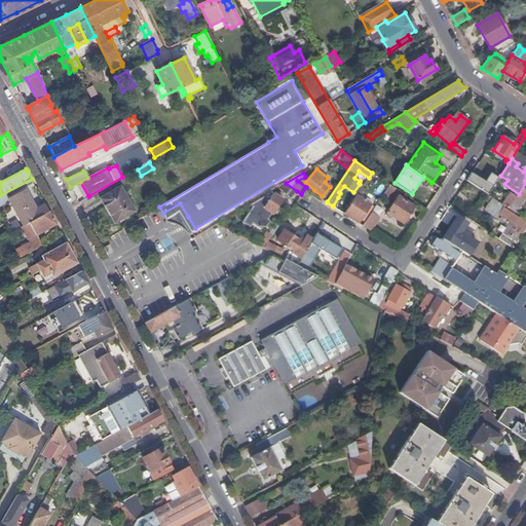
[(472,173),(466,181),(488,195),(493,186),(472,173)]
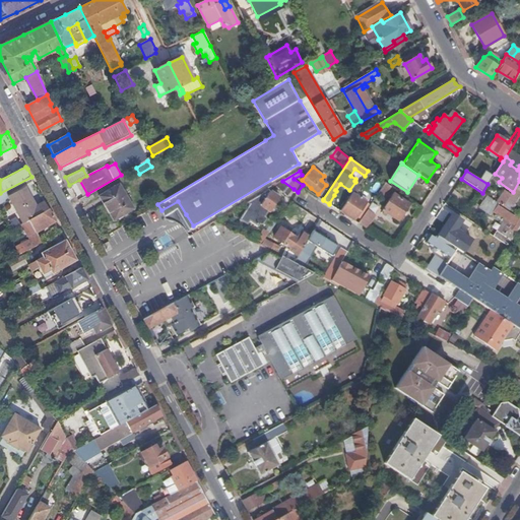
[(282,181),(275,185),(288,196),(294,189),(282,181)]
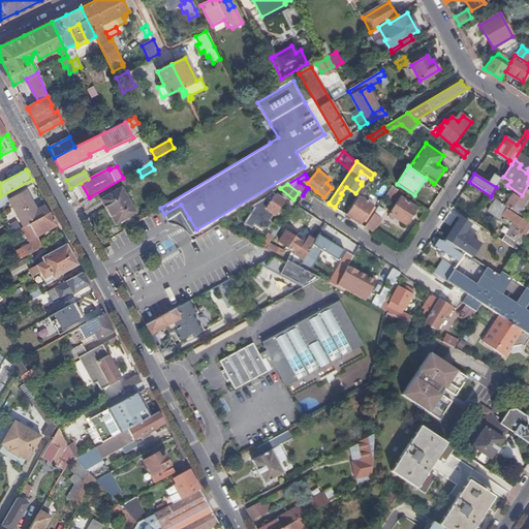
[(528,184),(522,195),(516,205),(522,208),(528,196),(528,184)]
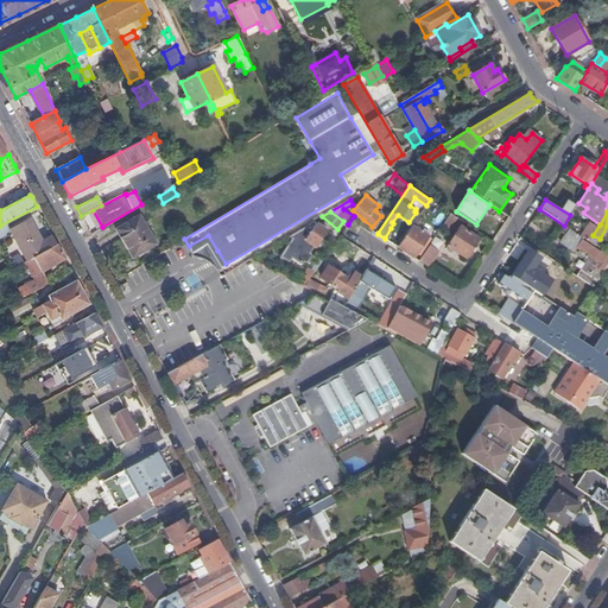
[(450,229),(457,219),(450,214),(443,225),(450,229)]
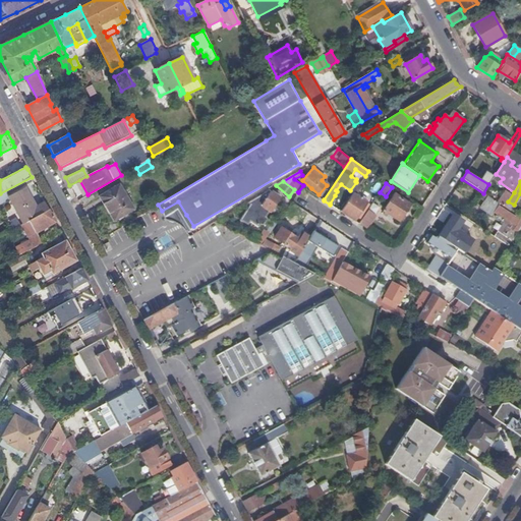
[(120,184),(99,196),(114,221),(134,209),(120,184)]
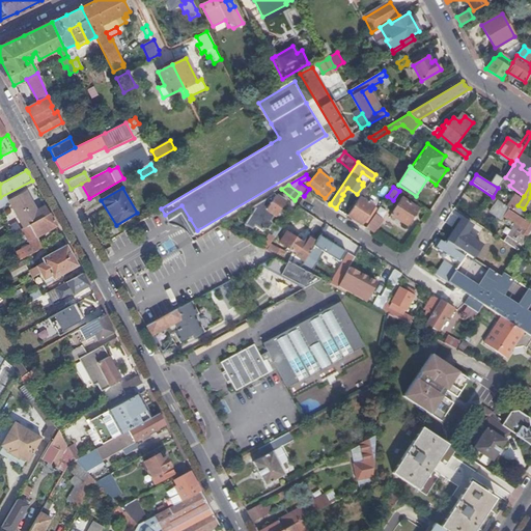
[(7,199),(7,201),(26,192),(25,190),(7,199)]
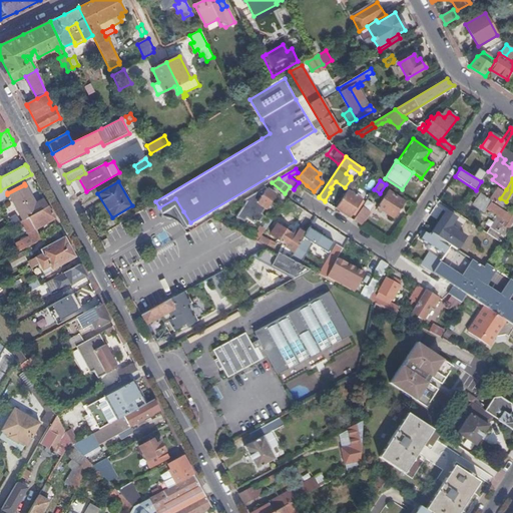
[(7,194),(14,205),(31,196),(25,185),(7,194)]
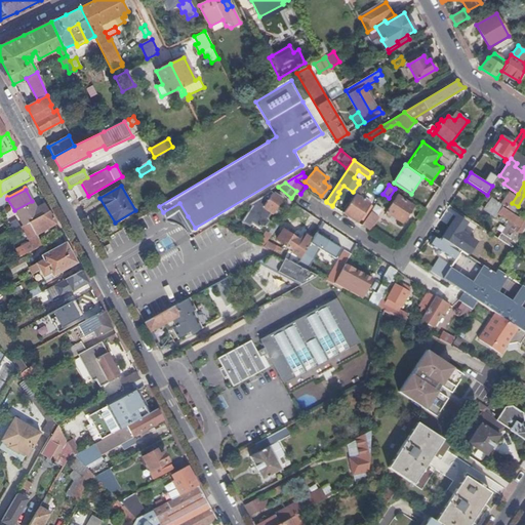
[(271,191),(248,204),(251,205),(241,220),(249,226),(251,223),(260,229),(263,226),(266,227),(270,220),(269,217),(272,212),(281,198),(280,198),(281,195),(274,191),(273,193),(271,191)]
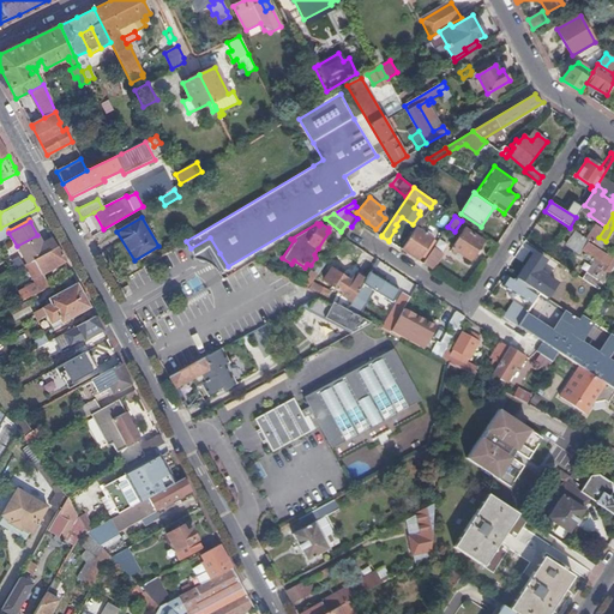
[(420,230),(416,228),(402,248),(413,256),(419,259),(421,256),(423,258),(429,250),(431,247),(435,241),(420,230)]
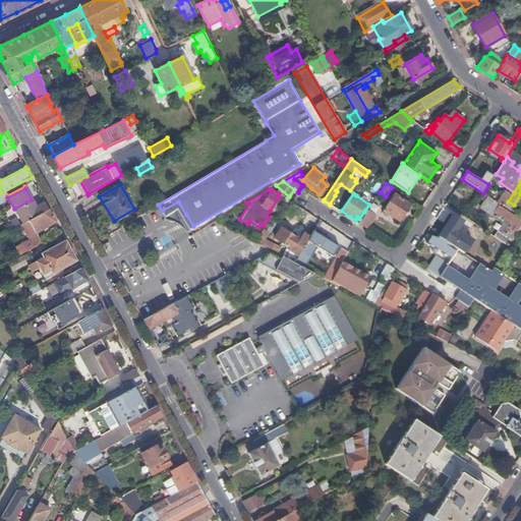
[(410,205),(395,194),(384,211),(400,222),(410,205)]
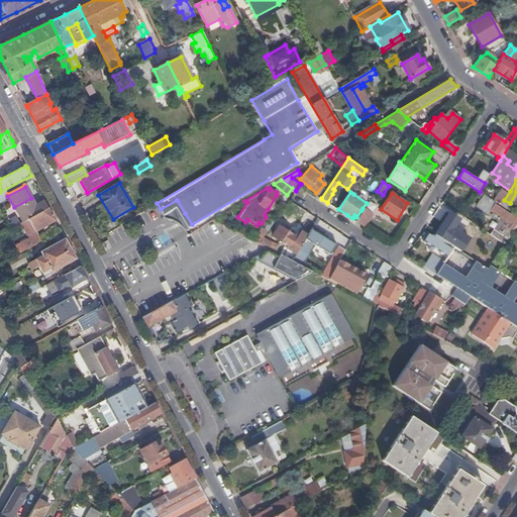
[(506,241),(516,227),(512,224),(516,217),(495,204),(496,203),(484,195),(476,207),(488,214),(491,210),(500,216),(496,222),(501,225),(497,231),(494,229),(490,234),(494,237),(505,243),(506,241)]
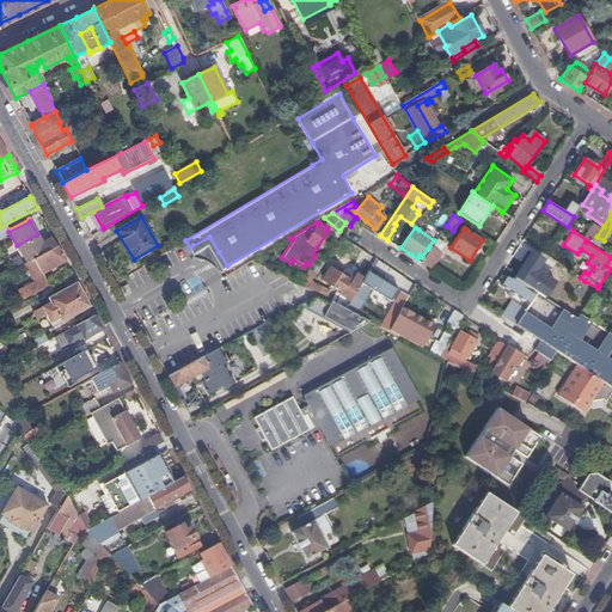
[(26,265),(57,248),(54,239),(43,245),(37,234),(17,245),(26,265)]
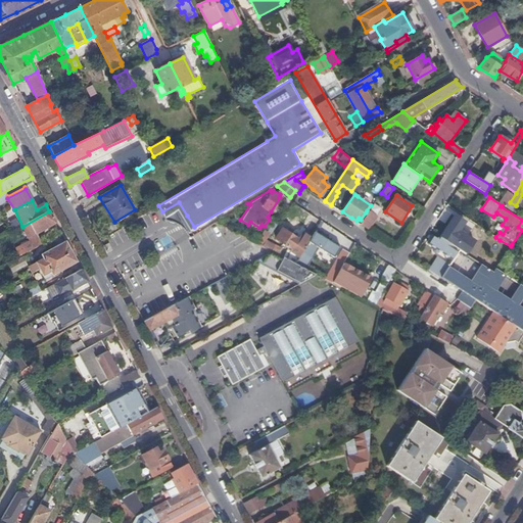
[(370,209),(361,224),(368,229),(377,217),(371,212),(373,210),(370,209)]
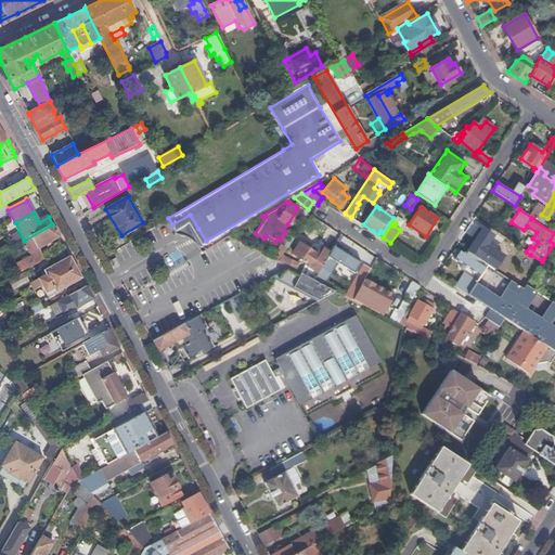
[(20,273),(44,260),(38,249),(60,237),(52,224),(24,241),(22,242),(30,258),(16,267),(20,273)]
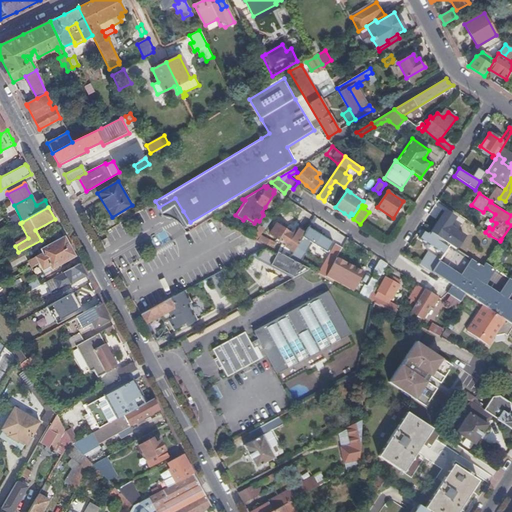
[(445,212),(431,232),(450,244),(457,249),(466,234),(450,224),(454,217),(445,212)]
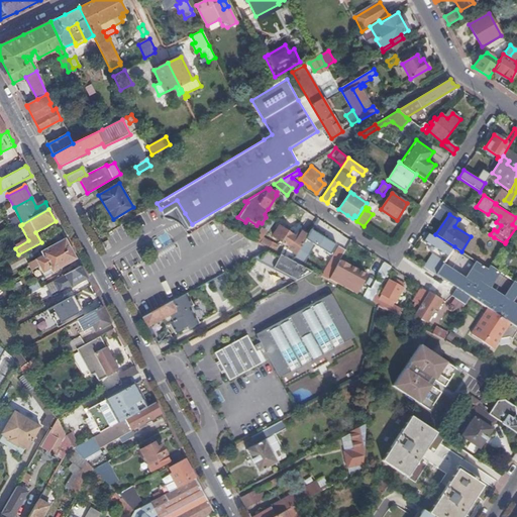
[(287,250),(296,256),(308,234),(299,229),(295,236),(280,226),(274,235),(289,246),(287,250)]
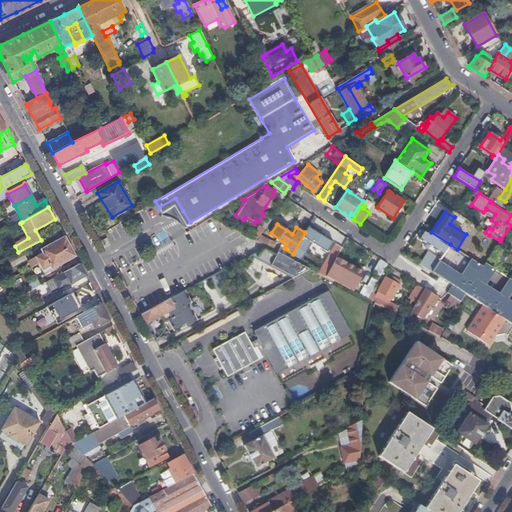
[(260,226),(256,231),(252,228),(247,235),(257,241),(261,235),(265,230),(260,226)]
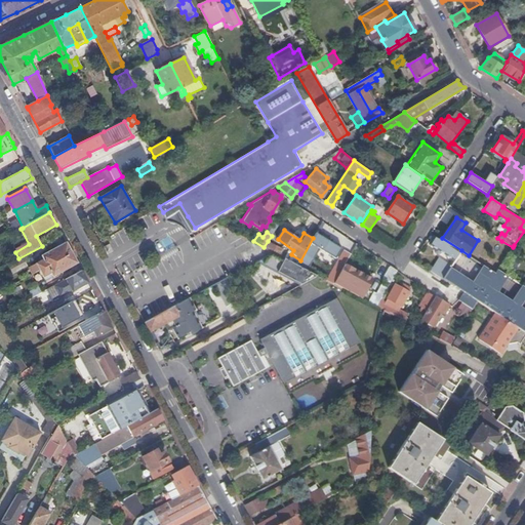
[(300,260),(297,265),(311,271),(312,269),(308,267),(319,247),(335,257),(341,248),(316,232),(313,238),(300,260)]
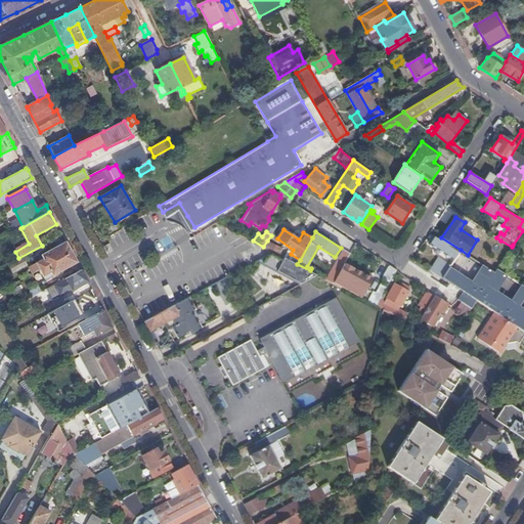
[(491,253),(498,243),(490,235),(482,246),(491,253)]
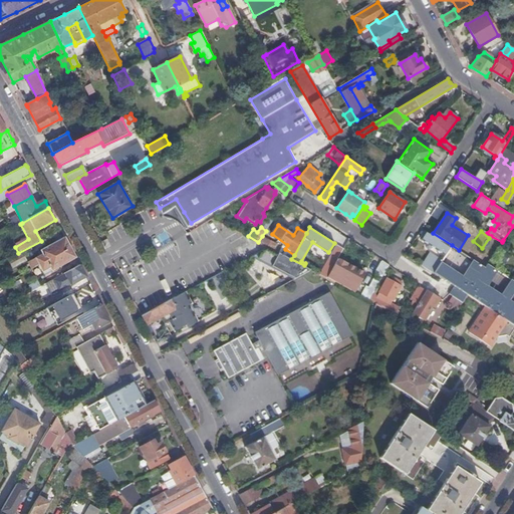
[(421,239),(445,255),(450,248),(452,245),(433,233),(431,236),(425,232),(421,239)]
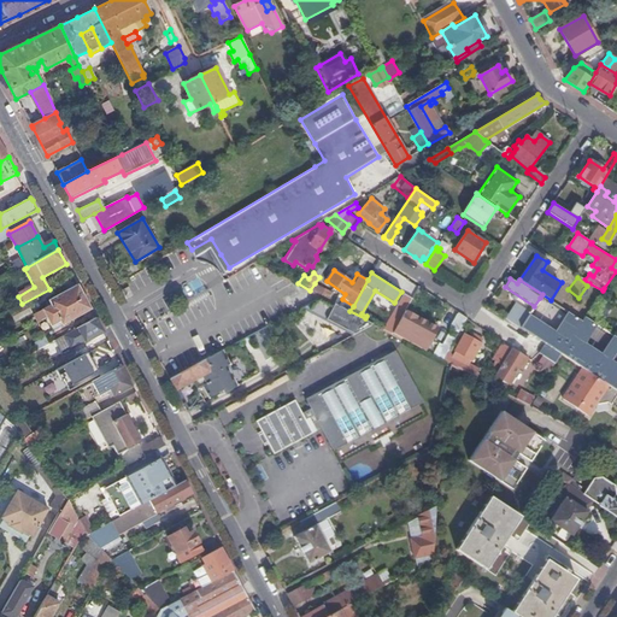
[(310,291),(322,297),(323,297),(327,289),(315,283),(310,291)]
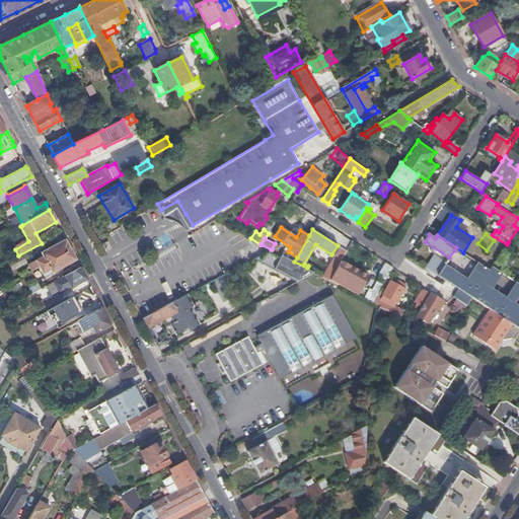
[(34,271),(71,250),(66,240),(57,244),(50,248),(41,253),(42,254),(44,256),(36,262),(29,265),(33,272),(34,271)]
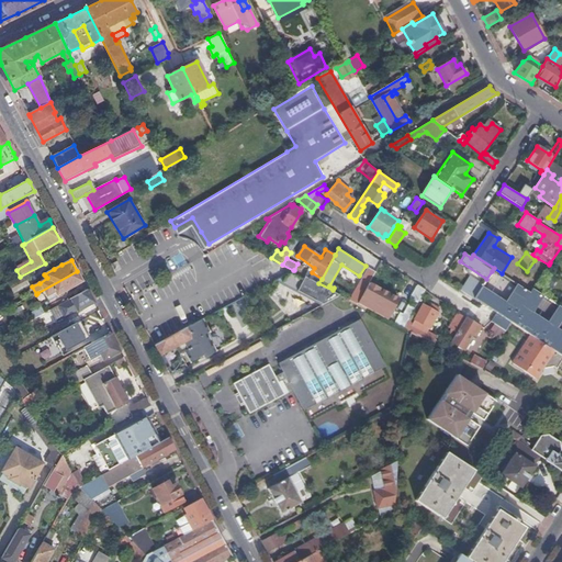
[(382,261),(375,272),(358,301),(367,306),(369,303),(381,311),(386,301),(375,294),(378,291),(374,289),(379,281),(378,280),(386,265),(382,261)]
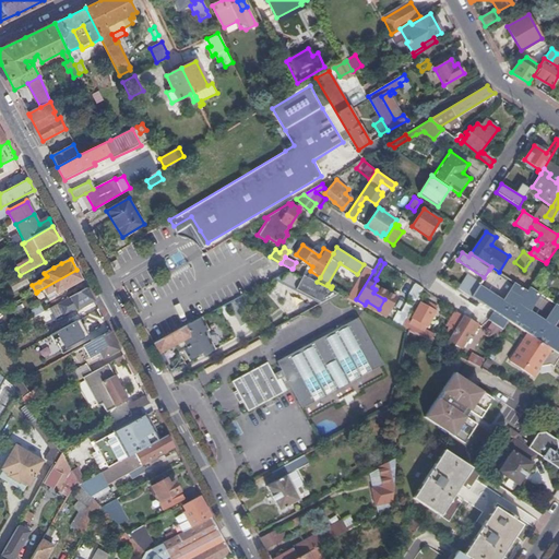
[(335,292),(339,293),(355,301),(356,299),(373,271),(367,266),(352,294),(337,287),(335,292)]
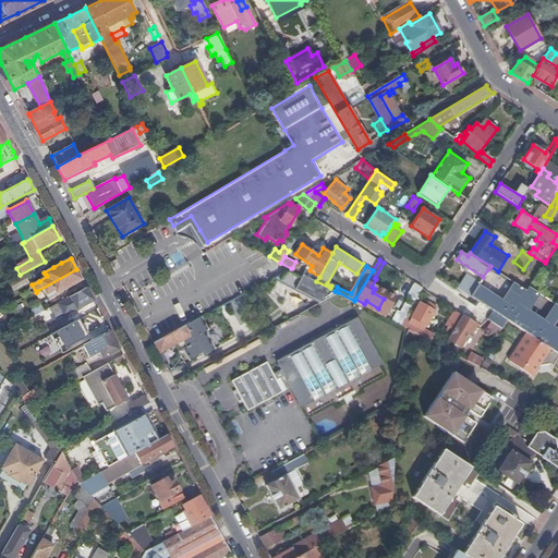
[(274,277),(320,301),(338,292),(335,291),(330,288),(316,281),(292,268),(291,268),(289,268),(274,277)]
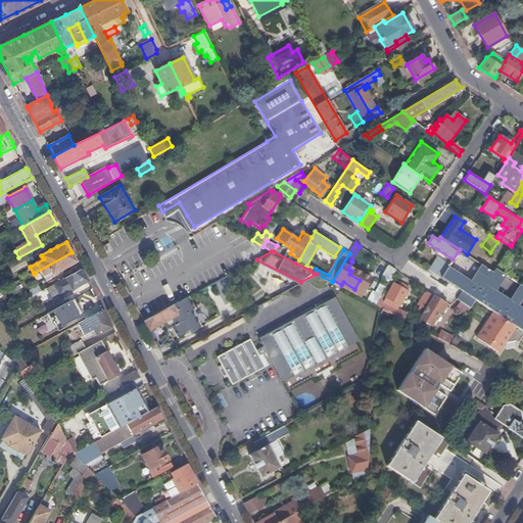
[(68,267),(77,263),(72,252),(35,273),(38,279),(44,276),(51,273),(53,276),(61,271),(68,267)]
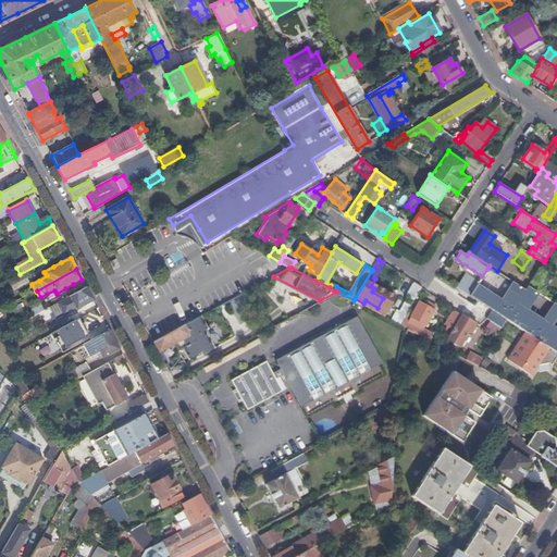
[(486,319),(500,327),(506,320),(525,291),(522,288),(506,276),(504,280),(487,269),(482,276),(480,281),(474,289),(482,294),(478,300),(492,310),(486,319)]
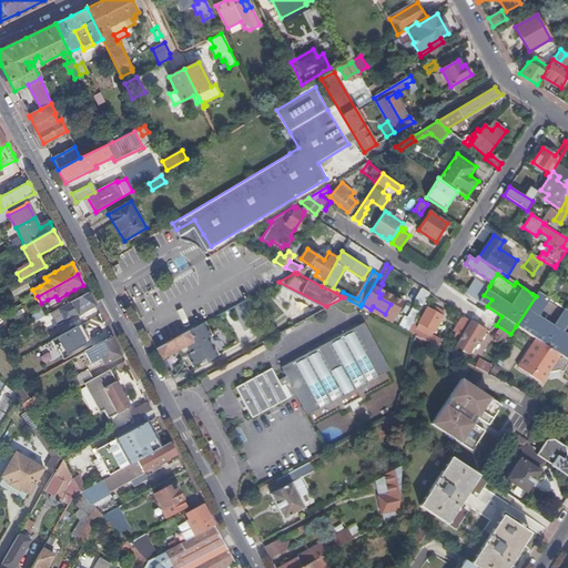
[(479,302),(484,295),(489,286),(475,277),(465,293),(479,302)]
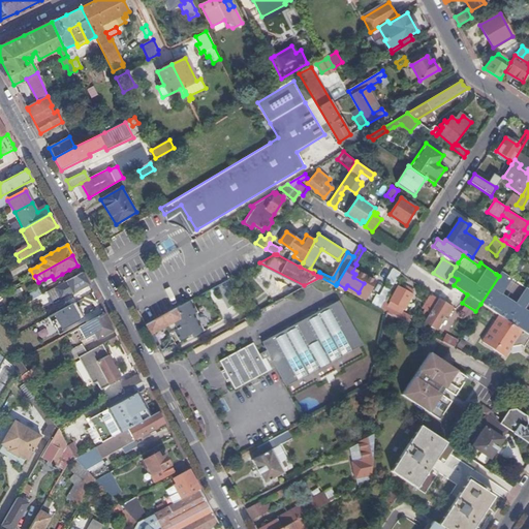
[(26,270),(22,262),(9,269),(13,277),(26,270)]
